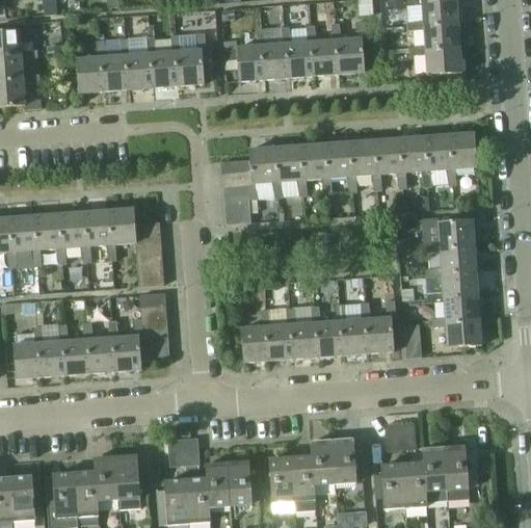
[(424,24),(458,22),(456,0),(406,0),(406,4),(422,3),(423,19),(424,24)]
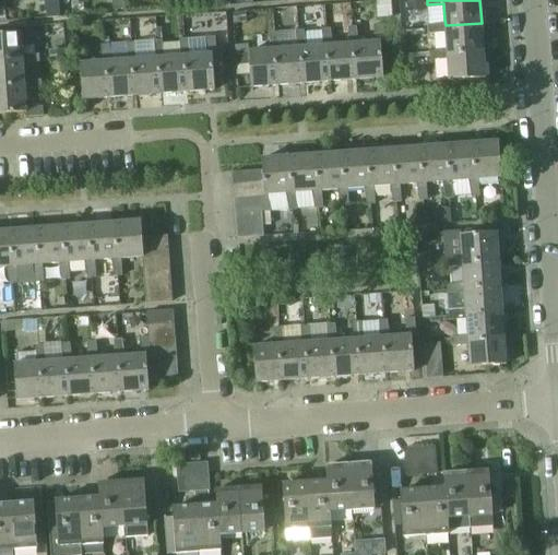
[(56,7),(46,8),(47,15),(60,14),(60,7),(56,7)]
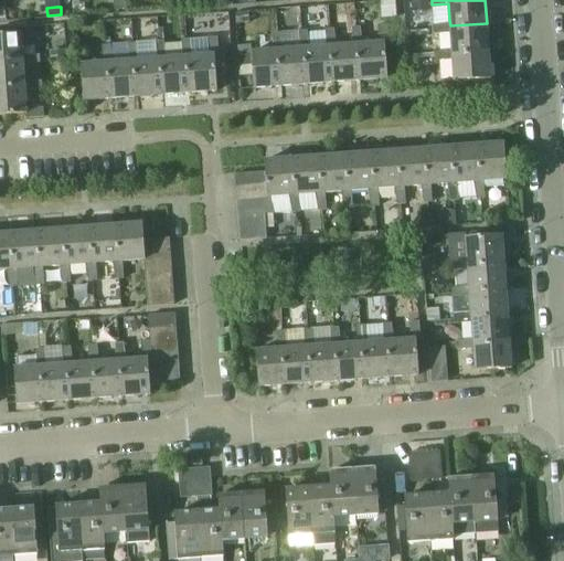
[(450,25),(449,20),(433,23),(434,31),(450,30),(451,46),(453,52),(488,50),(487,23),(450,25)]
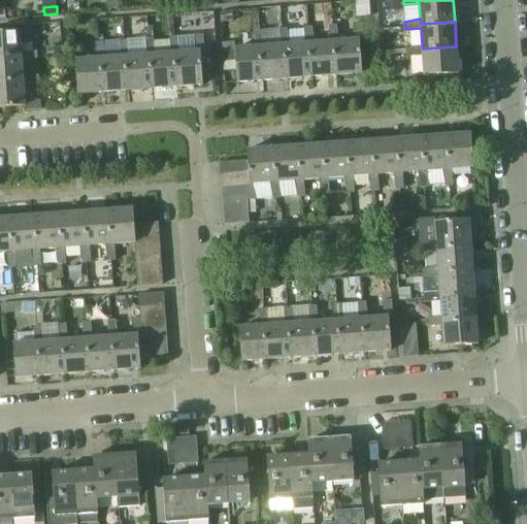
[(355,37),(339,38),(335,39),(337,72),(363,70),(360,37),(363,37),(362,20),(354,21),(355,37)]
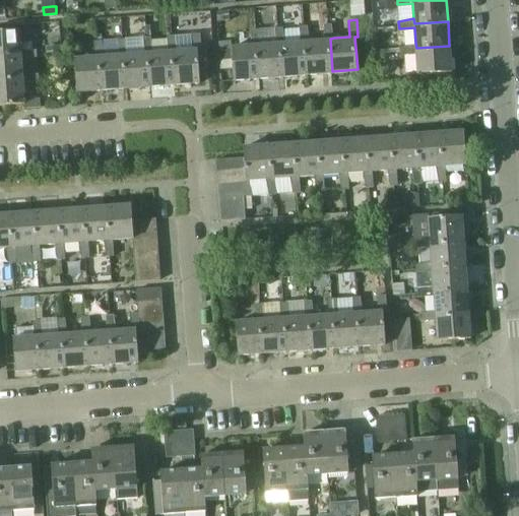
[(325,39),(309,40),(306,40),(308,73),(332,71),(330,39),(334,38),(331,21),(324,22),(325,39)]
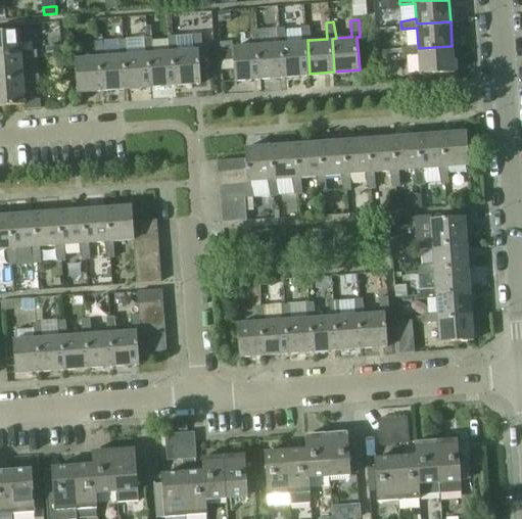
[(307,40),(311,40),(309,24),(301,24),(302,40),(287,41),(282,42),(285,76),(310,74),(307,40)]
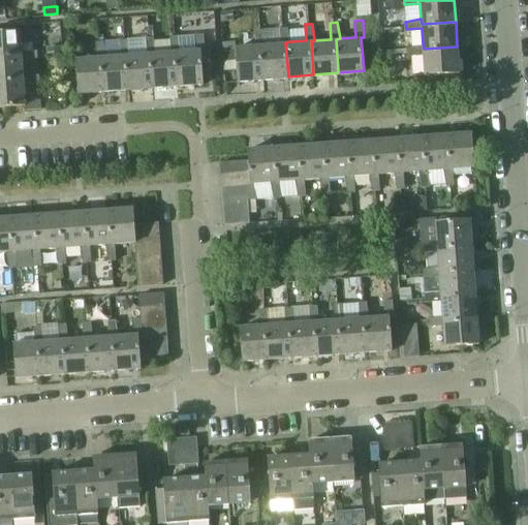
[(281,42),(266,43),(260,43),(264,79),(288,76),(285,42),(290,41),(287,26),(280,26),(281,42)]
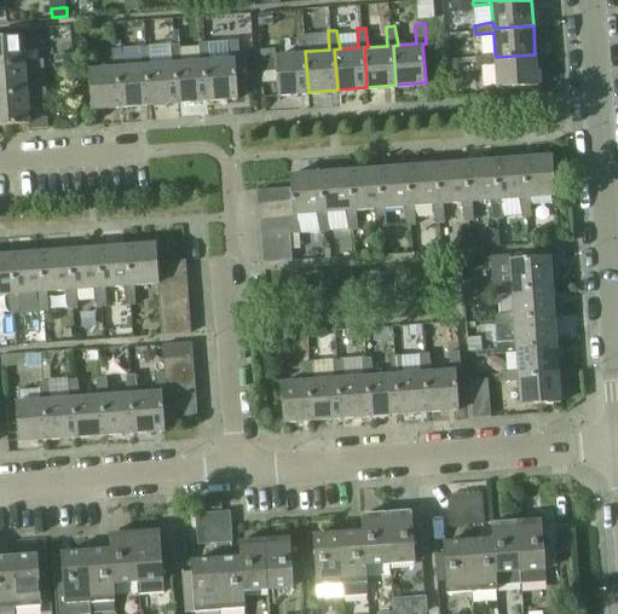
[(0,64),(24,63),(26,69),(44,65),(42,57),(24,58),(23,33),(0,34),(0,64)]
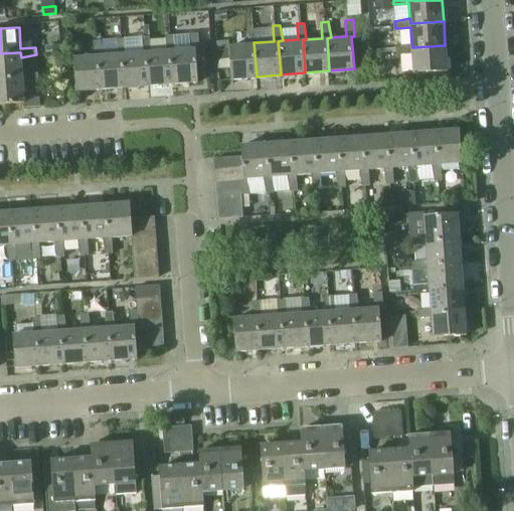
[(253,42),(259,42),(255,27),(248,27),(249,43),(229,44),(231,77),(257,76),(253,42)]
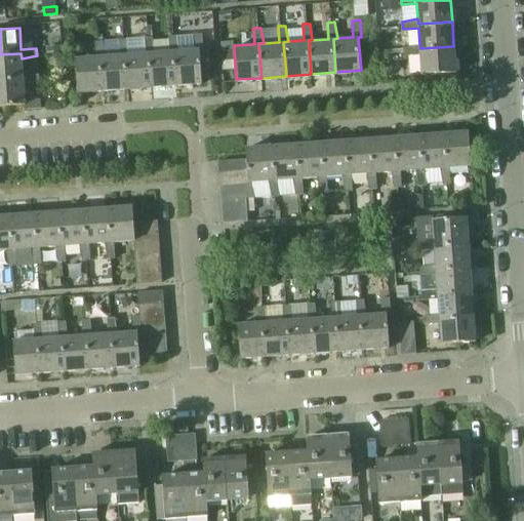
[(194,48),(178,50),(174,50),(176,84),(202,82),(199,48),(203,48),(202,32),(193,32),(194,48)]
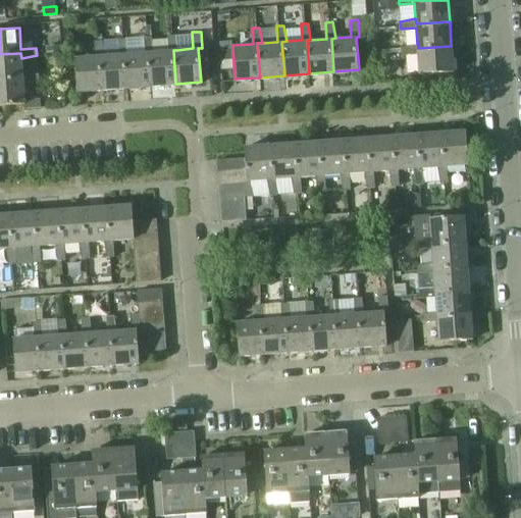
[(169,50),(153,51),(149,52),(151,85),(175,84),(173,50),(177,50),(175,34),(168,34),(169,50)]
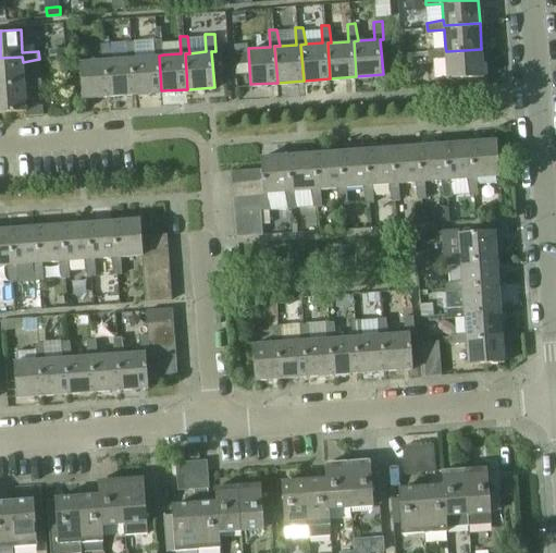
[(153,56),(138,57),(133,57),(135,93),(161,90),(159,56),(163,54),(160,37),(152,38),(153,56)]
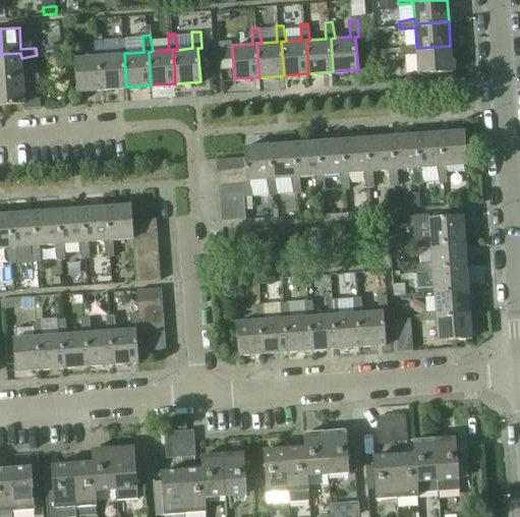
[(119,54),(104,55),(100,55),(102,89),(126,87),(124,53),(129,53),(126,37),(118,37),(119,54)]
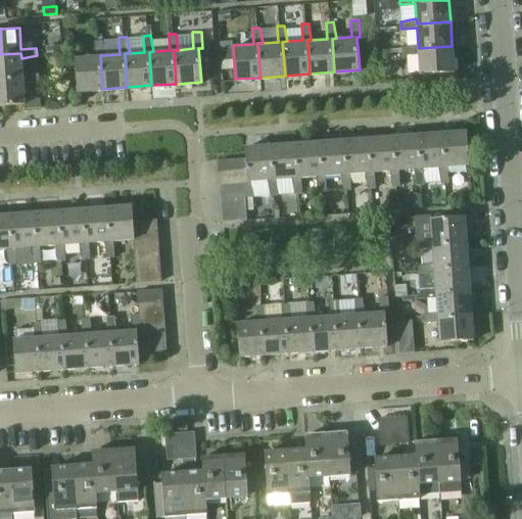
[(100,55),(104,55),(102,39),(94,39),(95,55),(75,56),(77,91),(102,89),(100,55)]
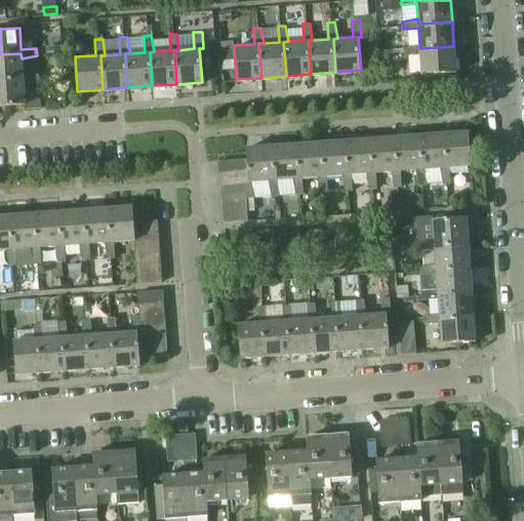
[(455,71),(453,46),(420,48),(419,43),(404,45),(404,53),(420,52),(421,73),(426,73),(455,71)]
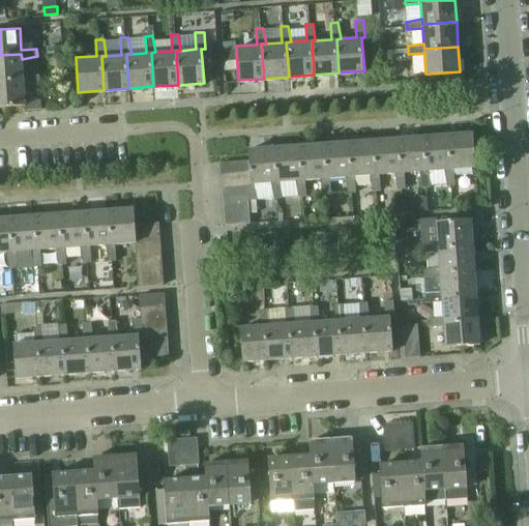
[(0,80),(23,79),(24,83),(39,81),(38,74),(23,75),(22,59),(21,54),(0,55),(0,80)]
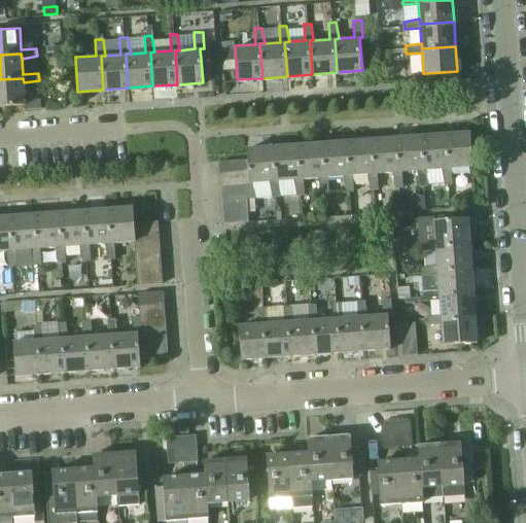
[(25,99),(24,82),(23,78),(0,79),(0,105),(25,104),(25,108),(41,106),(40,98),(25,99)]
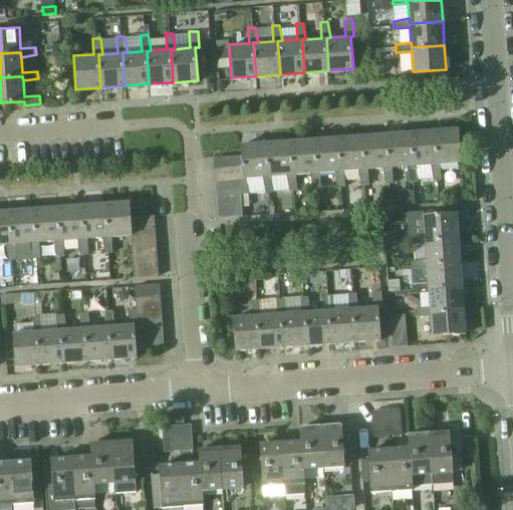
[(436,163),(432,163),(434,179),(442,178),(441,163),(461,161),(459,128),(434,130),(436,163)]
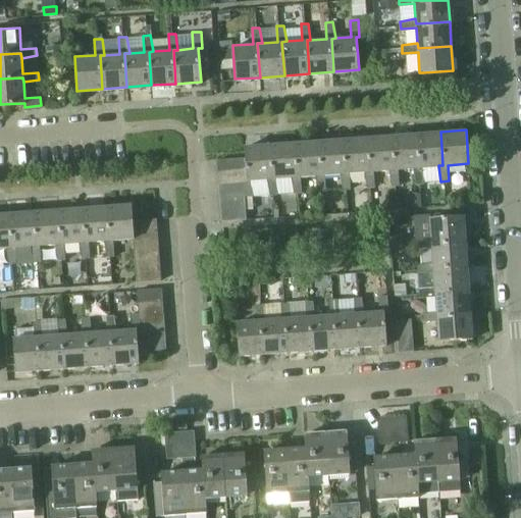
[(418,166),(413,167),(416,184),(423,183),(422,166),(438,165),(443,165),(440,132),(416,134),(418,166)]
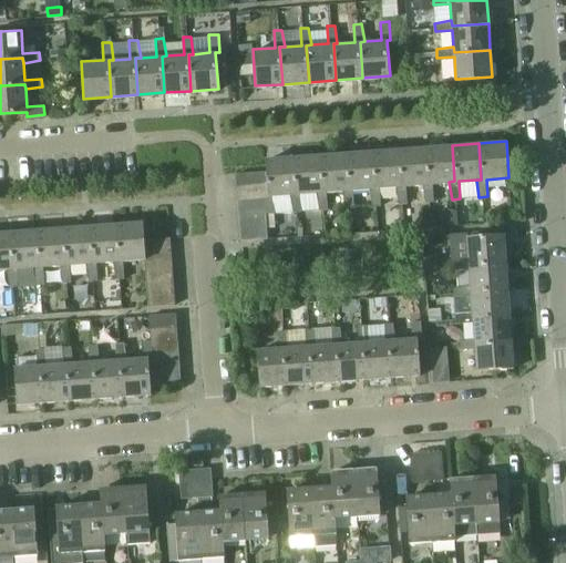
[(428,183),(423,183),(425,201),(434,201),(433,183),(449,182),(454,181),(452,145),(425,146),(428,183)]
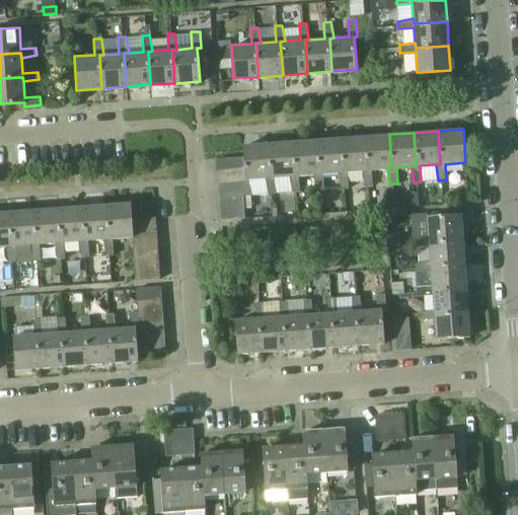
[(372,168),(387,167),(391,167),(389,134),(365,136),(367,169),(362,169),(365,186),(373,185),(372,168)]
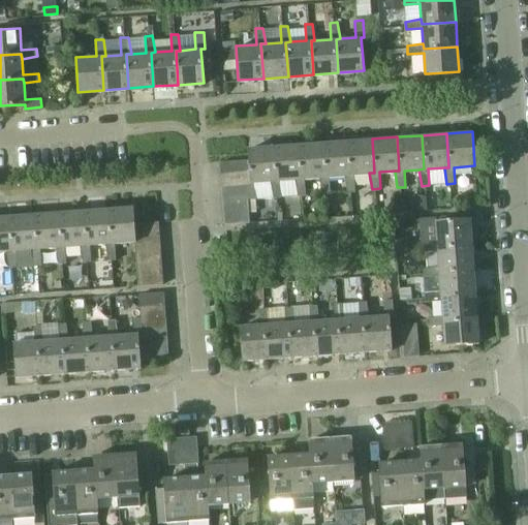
[(349,174),(345,175),(347,190),(354,189),(353,174),(369,173),(374,173),(372,139),(347,140),(349,174)]
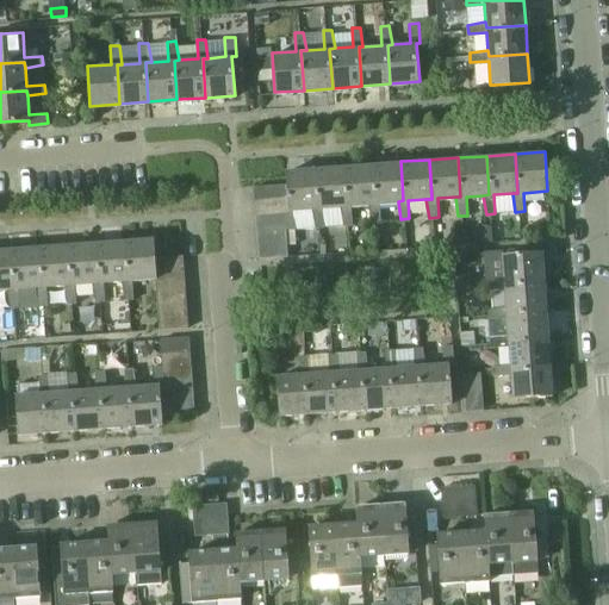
[(374,204),(368,204),(372,222),(380,220),(379,203),(398,201),(403,200),(401,161),(372,163),(374,204)]
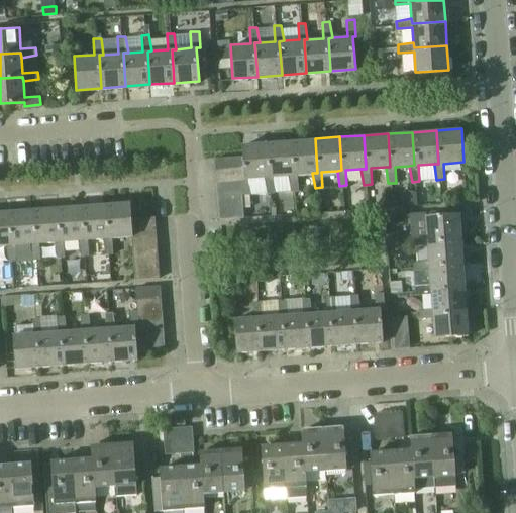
[(298,174),(312,173),(317,173),(315,138),(291,140),(293,174),(289,175),(292,189),(299,189),(298,174)]
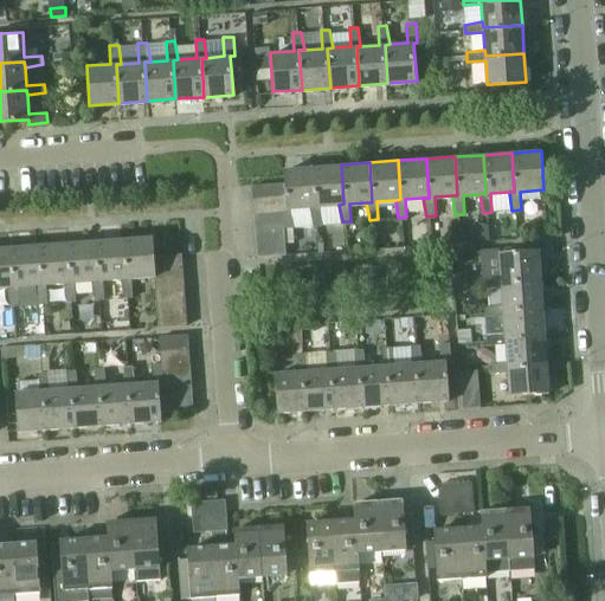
[(321,206),(339,205),(343,204),(341,165),(313,166),(315,206),(310,206),(313,224),(322,224),(321,206)]
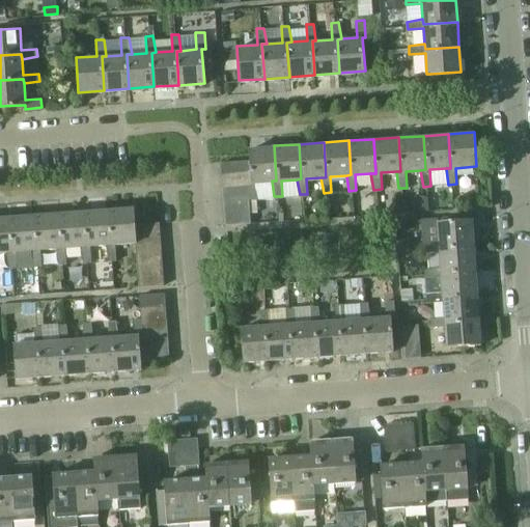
[(249,158),(250,170),(251,182),(247,182),(247,184),(248,195),(249,198),(256,198),(257,197),(256,182),(272,181),(276,181),(274,145),(248,147),(249,158)]
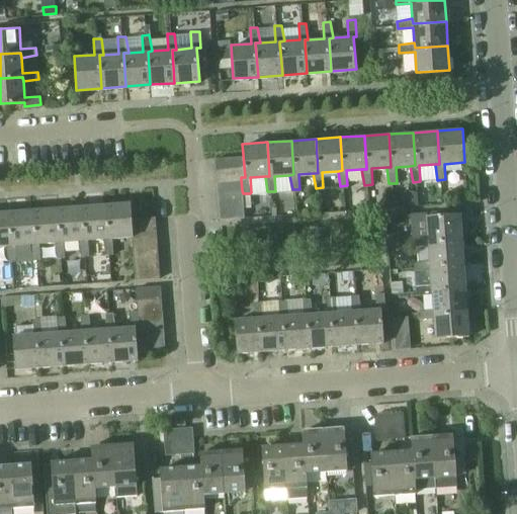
[(244,166),(243,154),(216,156),(217,167),(244,166)]
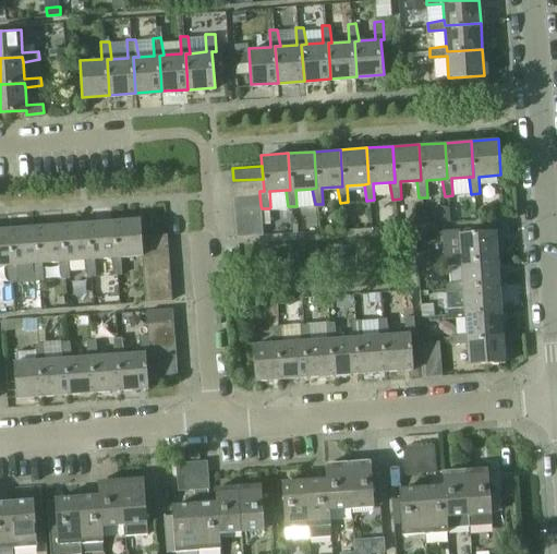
[(259,191),(264,191),(263,179),(233,180),(234,194),(259,193),(259,191)]
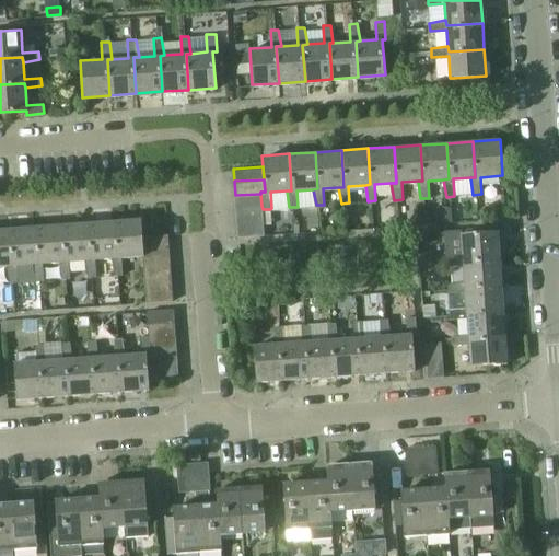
[(235,195),(236,208),(261,206),(260,194),(235,195)]
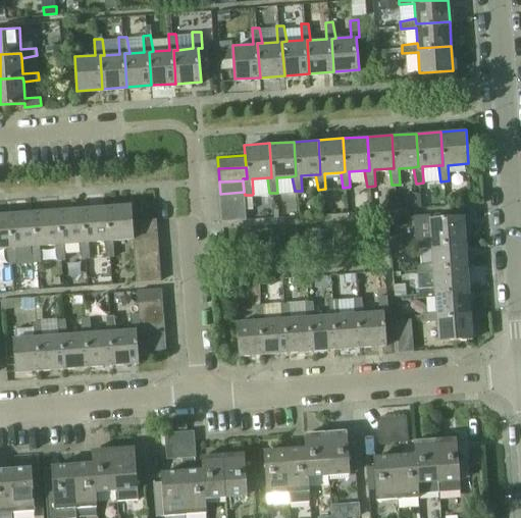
[(220,194),(220,206),(245,204),(245,195),(244,192),(220,194)]
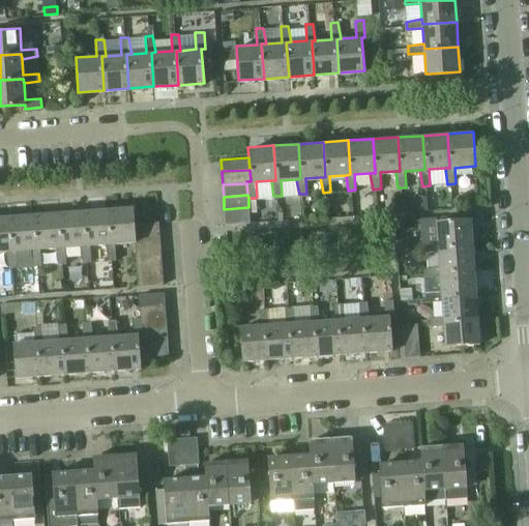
[(256,198),(248,198),(248,207),(250,211),(257,210),(256,198)]
